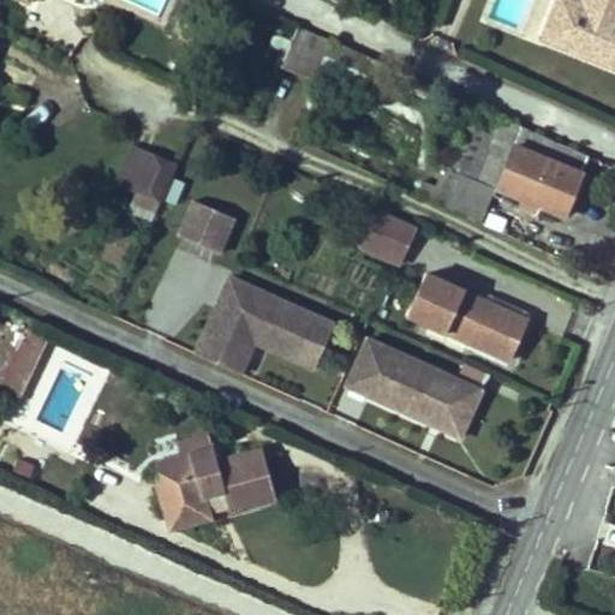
[(580,1),(577,0),(556,0),(542,40),(563,48),(580,1)]
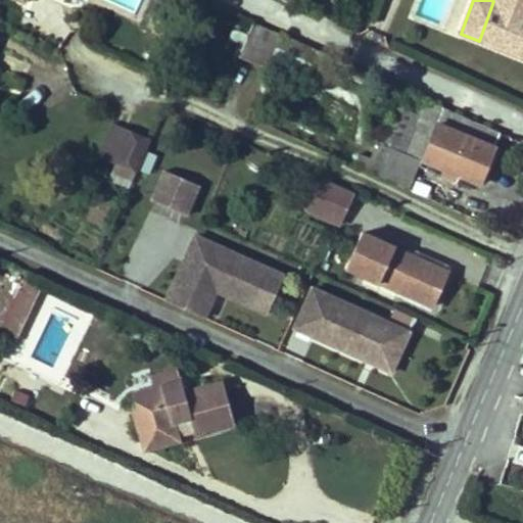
[(479,41),(522,58),(522,0),(493,0),(493,1),(479,41)]
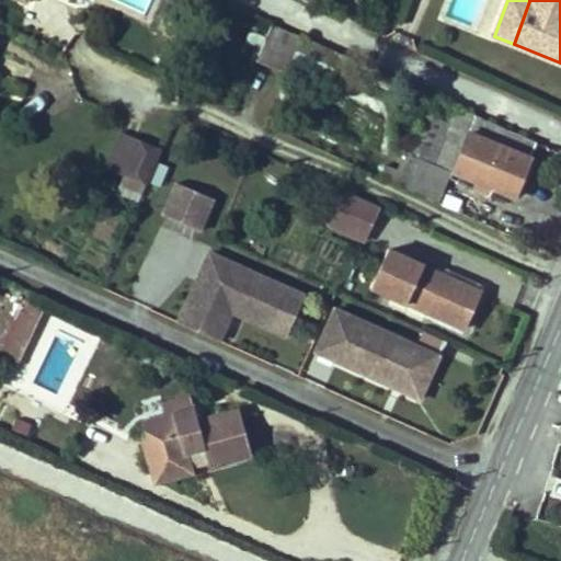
[(272,25),(255,61),(286,76),(288,68),(301,38),(272,25)]
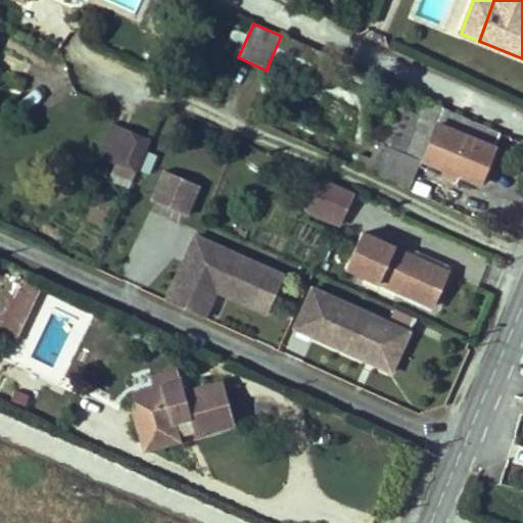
[(281,36),(269,63),(307,81),(320,51),(281,34),(281,36)]
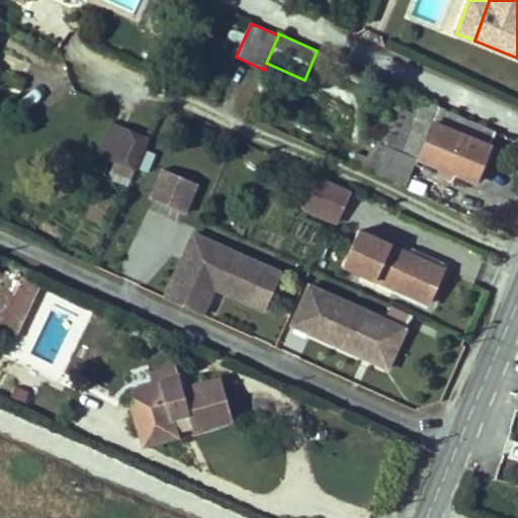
[(478,176),(496,131),(402,89),(379,145),(375,144),(370,157),(357,152),(354,159),(407,181),(417,155),(442,166),(441,171),(452,176),(454,170),(471,178),(478,176)]
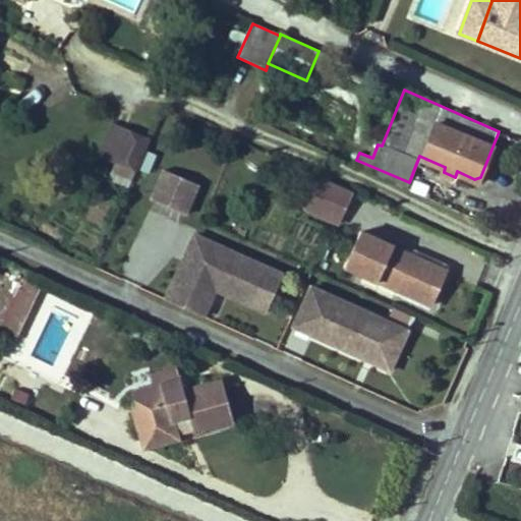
[(252,102),(246,116),(253,119),(259,105),(252,102)]
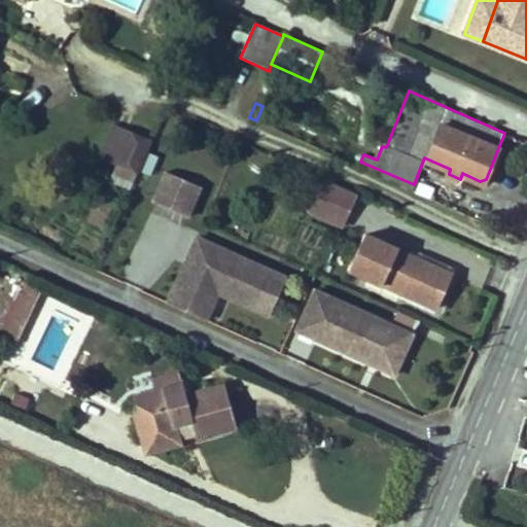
[(137,172),(151,140),(114,124),(100,156),(137,172)]
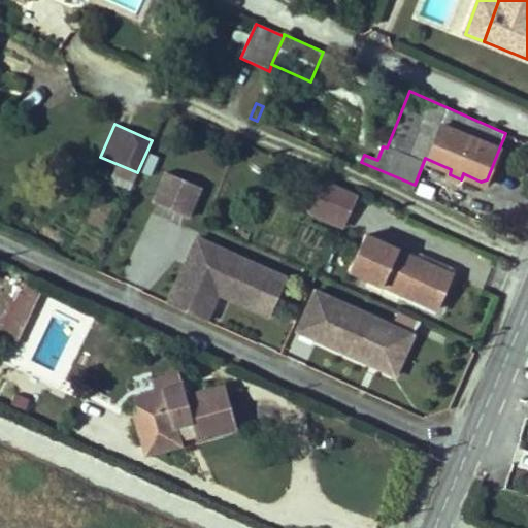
[(150,153),(141,172),(151,175),(159,157),(150,153)]
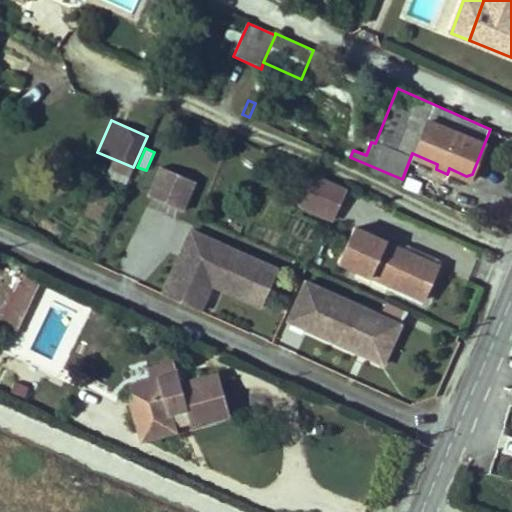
[(195,181),(161,166),(149,196),(182,210),(195,181)]
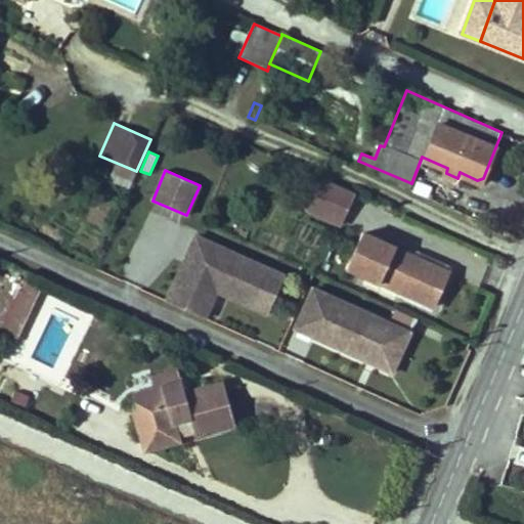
[(355,192),(325,179),(322,185),(312,209),(310,213),(339,226),(355,192)]
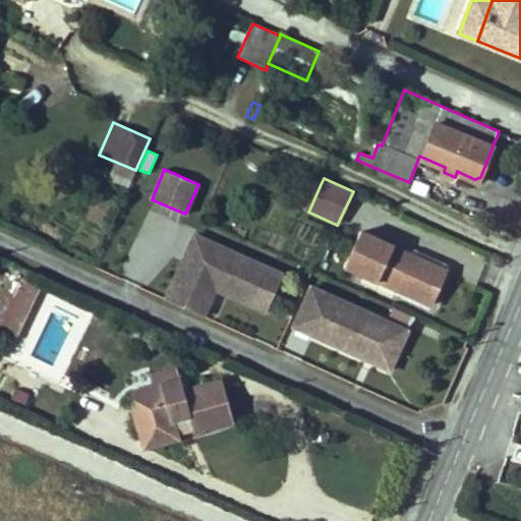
[(310,208),(321,184),(308,179),(298,203),(310,208)]
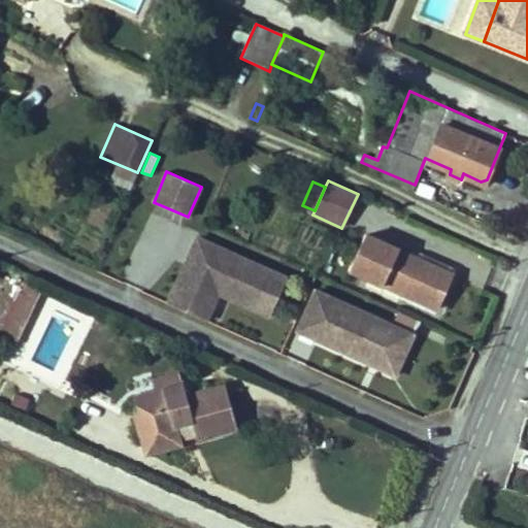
[(485,223),(490,213),(475,207),(470,217),(485,223)]
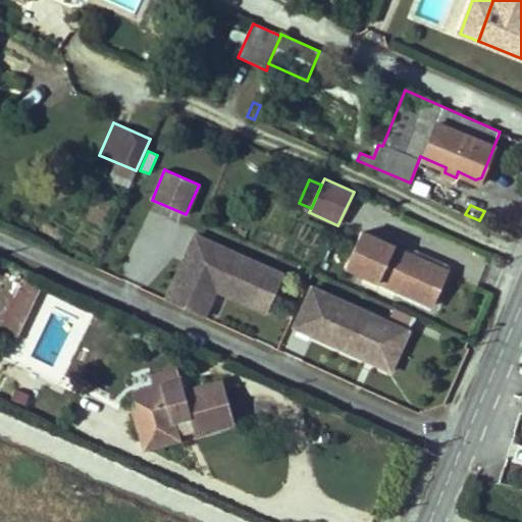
[(267,267),(194,235),(166,299),(204,316),(215,290),(250,306),(267,267)]
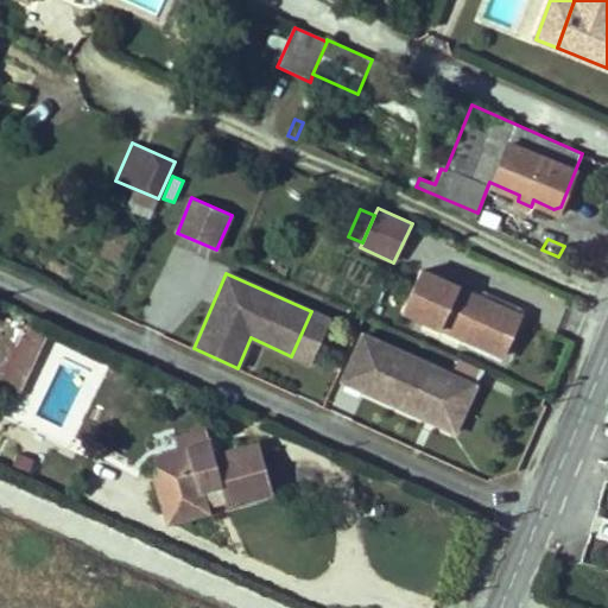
[(423,321),(504,356),(520,315),(442,279),(439,285),(418,276),(405,304),(426,314),(423,321)]
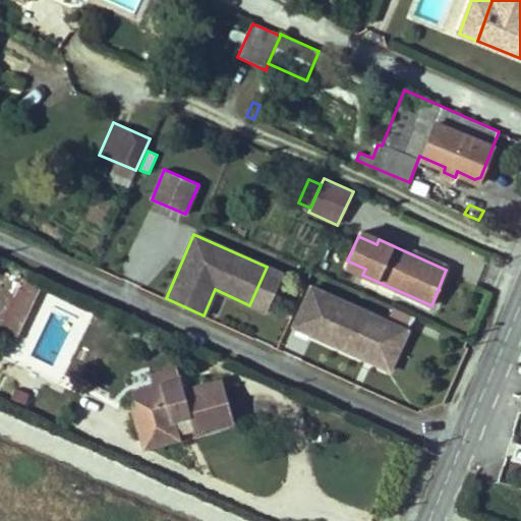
[(283,274),(267,267),(249,305),(266,312),(283,274)]
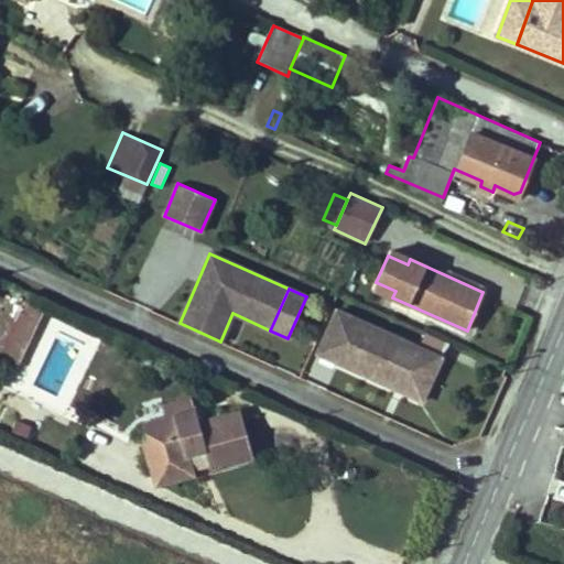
[(44,312),(30,304),(13,336),(29,344),(44,312)]
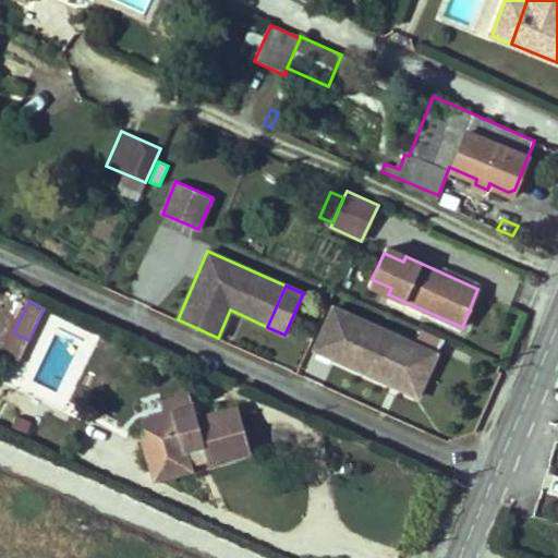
[(423,346),(334,306),(314,350),(403,390),(423,346)]
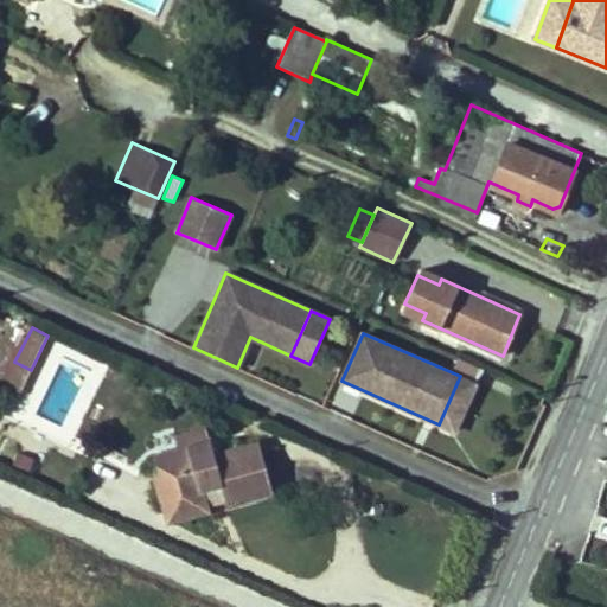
[(14,362),(1,389),(18,397),(31,370),(14,362)]
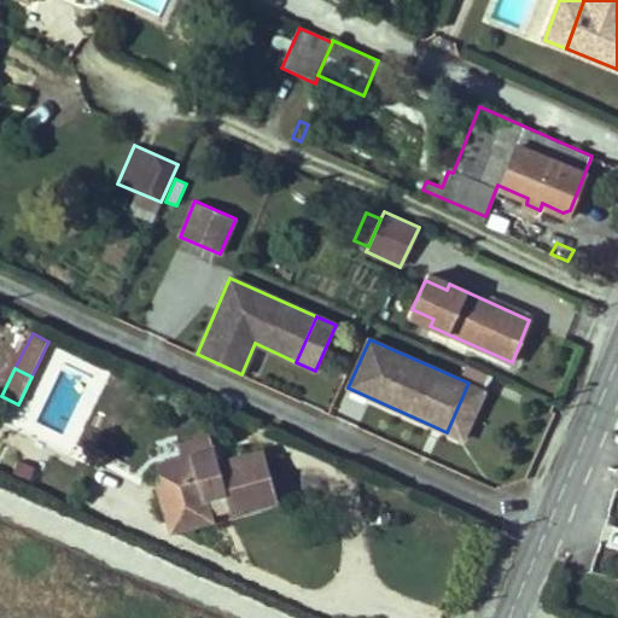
[(484,391),(468,383),(447,432),(462,438),(484,391)]
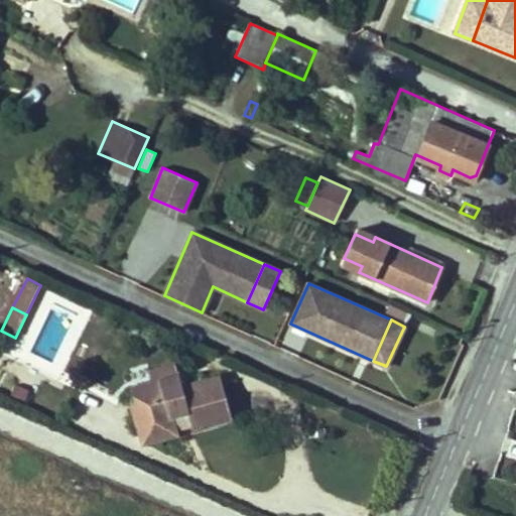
[(132,406),(139,429),(172,419),(170,412),(187,407),(194,429),(232,419),(219,373),(181,384),(178,372),(132,386),(137,404),(132,406)]
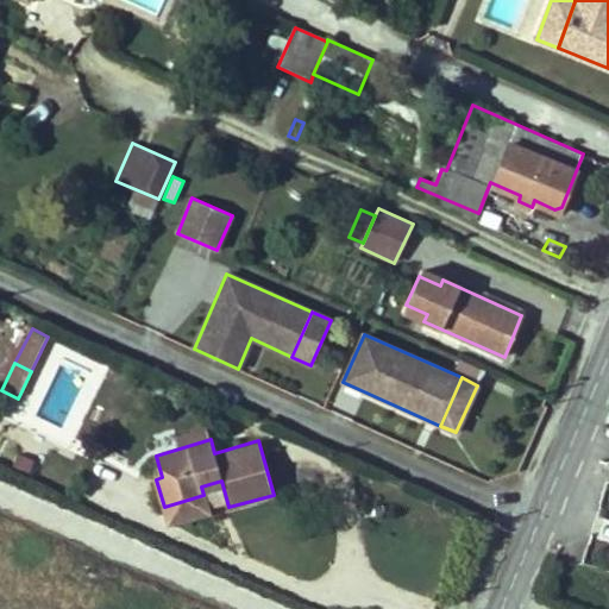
[(203,495),(164,507),(169,523),(228,507),(221,481),(201,487),(203,495)]
